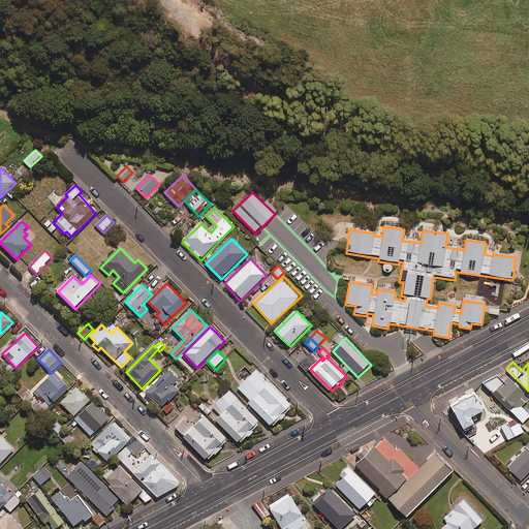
[(252,375),(246,368),(243,371),(241,369),(237,373),(245,382),(239,389),(251,401),(249,403),(273,428),(293,407),(257,370),(252,375)]
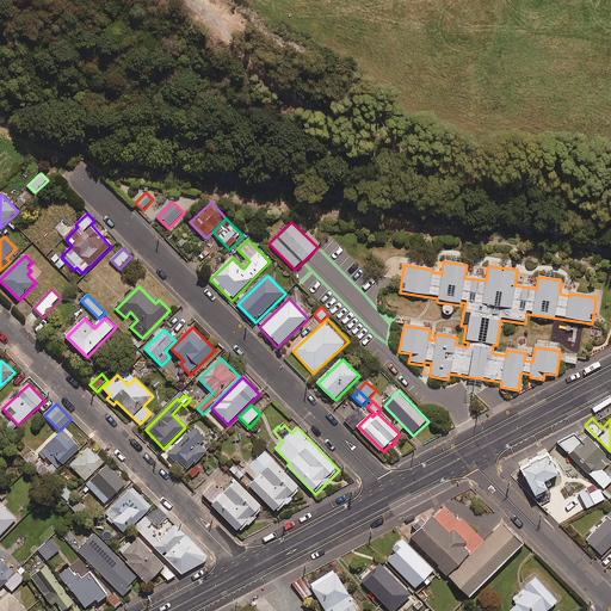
[(207,439),(195,429),(171,455),(187,471),(207,451),(201,445),(207,439)]
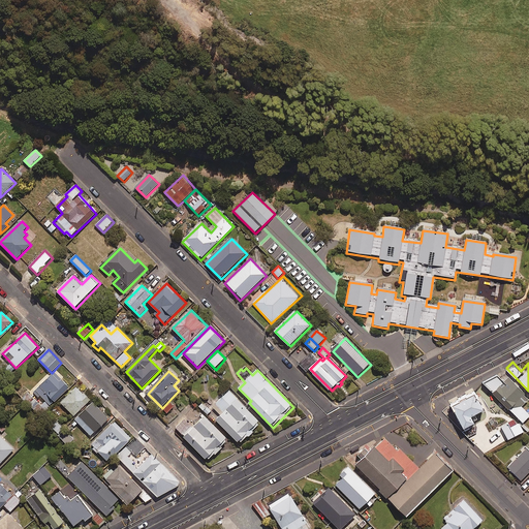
[(56,373),(35,393),(39,398),(41,397),(47,401),(41,406),(28,392),(22,398),(41,417),(70,389),(56,373)]
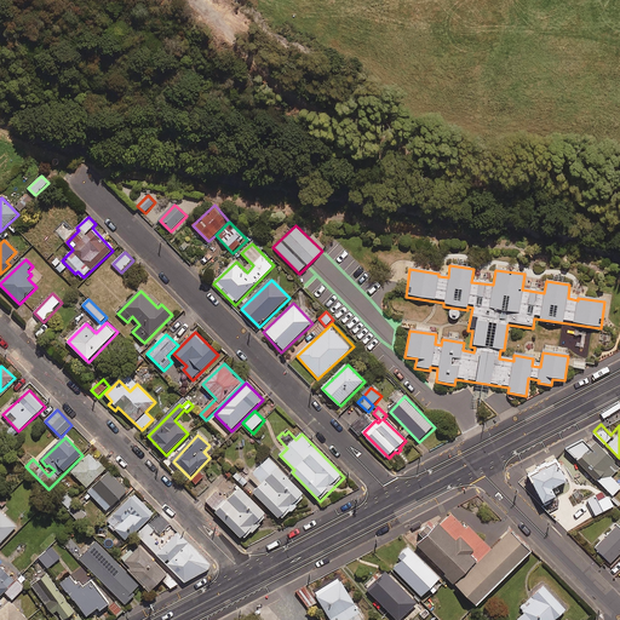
[(563,446),(568,451),(610,492),(619,481),(619,476),(607,465),(613,458),(596,441),(590,447),(580,438),(563,446)]
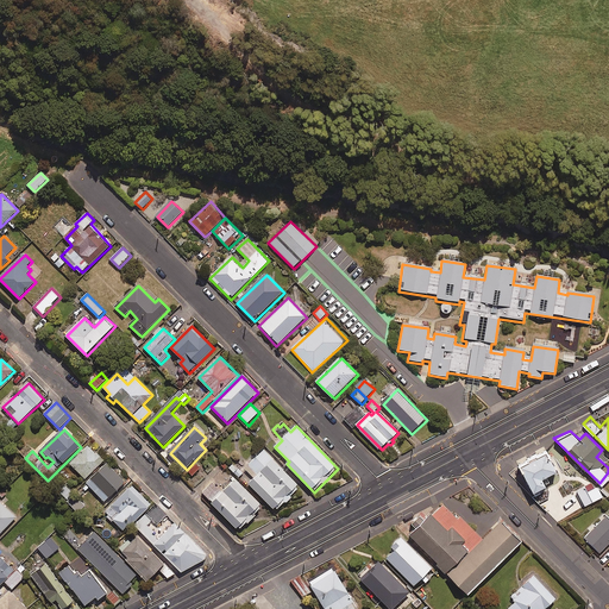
[(105,462),(89,446),(71,464),(87,479),(105,462)]
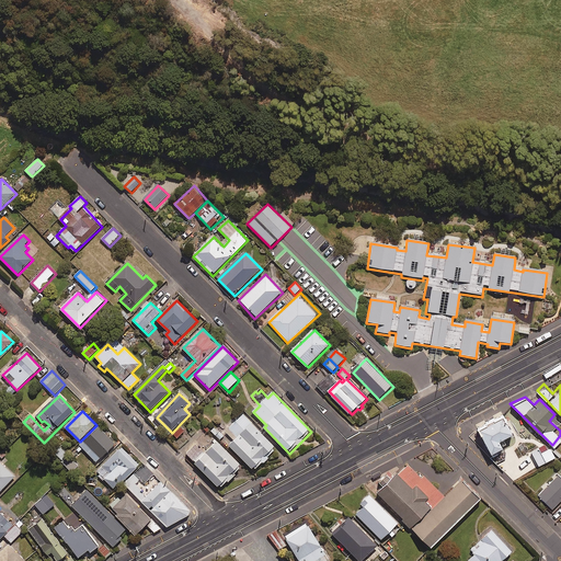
[(502,444),(497,437),(511,431),(500,411),(487,418),(474,425),(489,451),(502,444)]
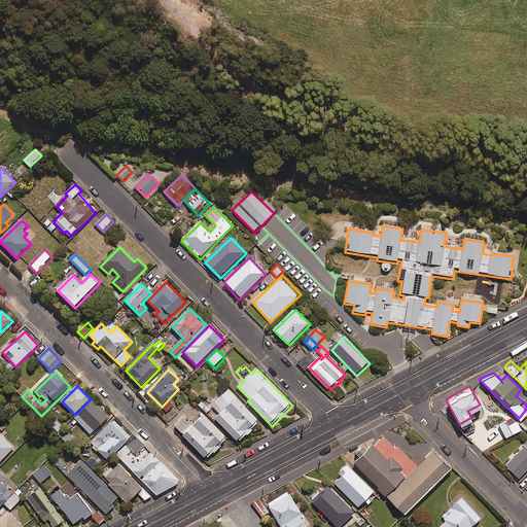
[(260,421),(230,389),(212,406),(221,415),(216,419),(239,443),(260,421)]
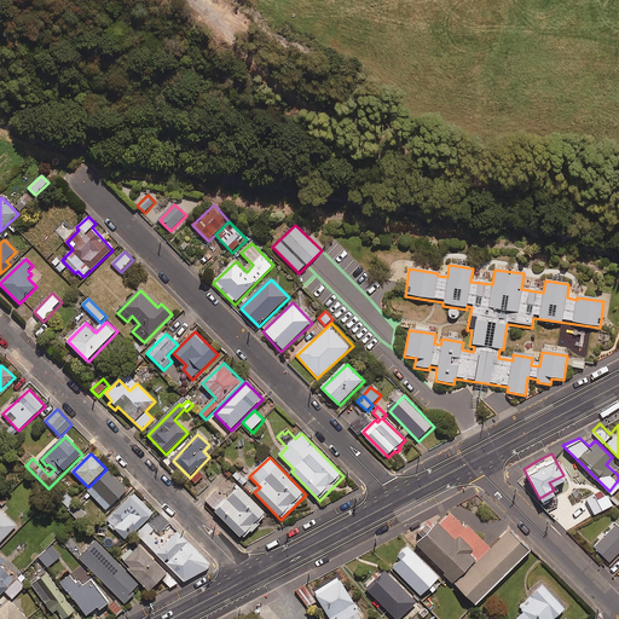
[(248,479),(238,469),(232,475),(243,485),(248,479)]
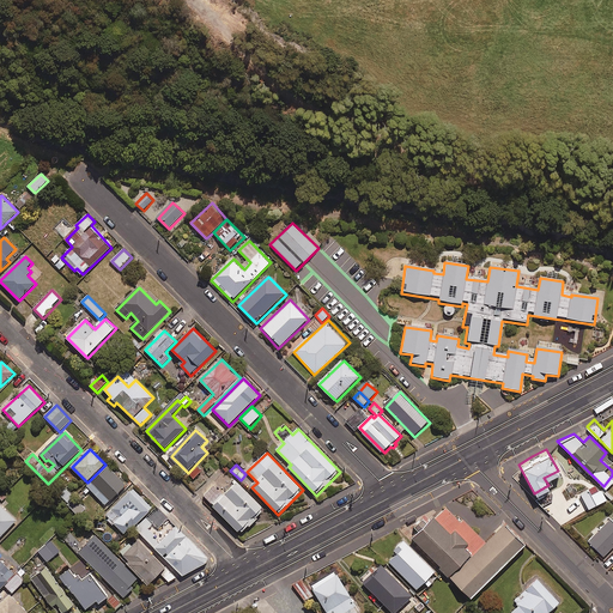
[(127,487),(109,467),(89,486),(105,505),(127,487)]
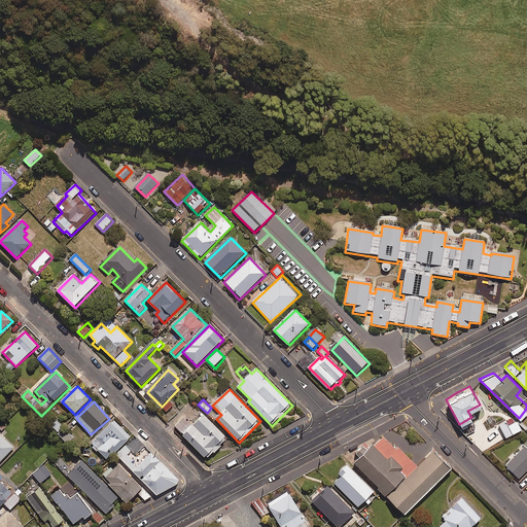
[(194,427),(185,418),(175,427),(209,460),(230,440),(205,415),(194,427)]
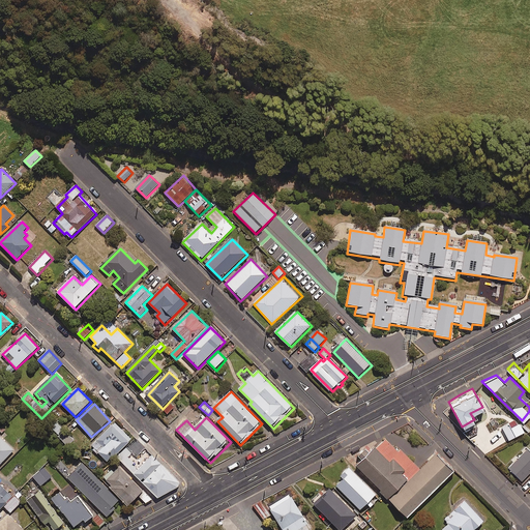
[(508,421),(502,425),(508,438),(524,431),(519,421),(510,425),(508,421)]
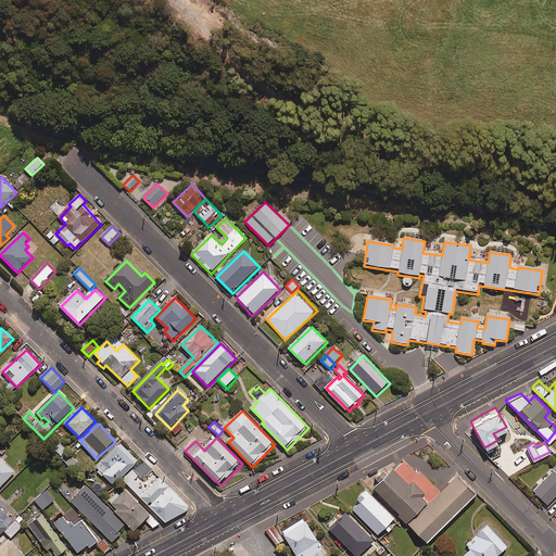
[(121,443),(97,467),(100,470),(98,471),(103,478),(105,476),(114,485),(122,479),(133,469),(139,463),(121,443)]
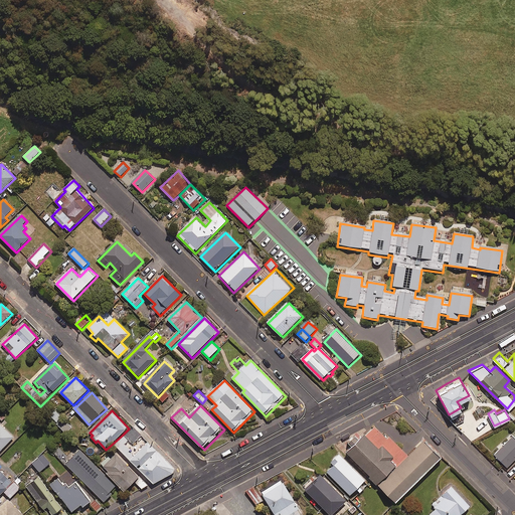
[(58,424),(64,418),(57,411),(51,416),(58,424)]
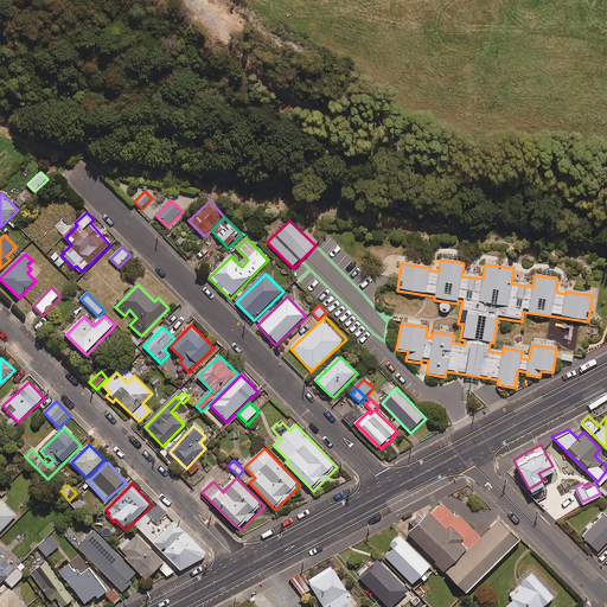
[(76,493),(69,500),(78,511),(85,504),(76,493)]
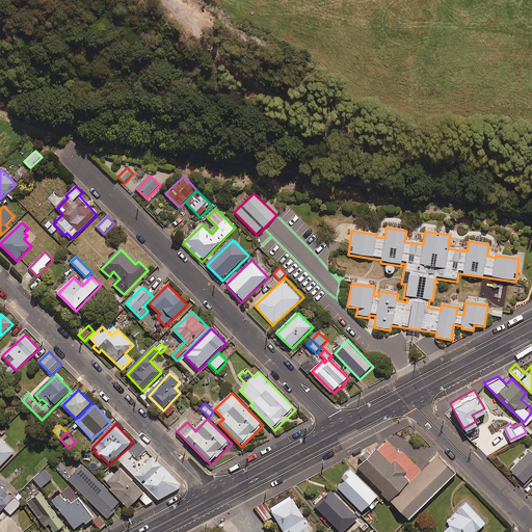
[(0,468),(16,452),(1,437),(0,439),(0,468)]
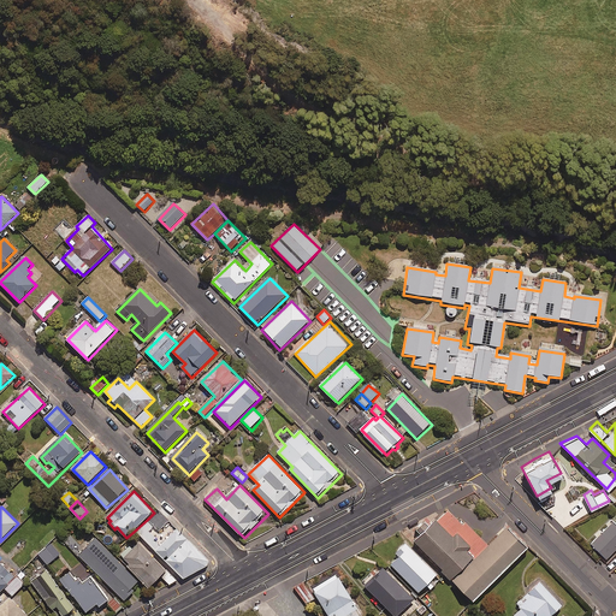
[(418,531),(410,538),(471,598),(525,544),(504,523),(486,543),(465,521),(461,523),(446,508),(436,519),(433,516),(427,522),(422,517),(413,527),(418,531)]
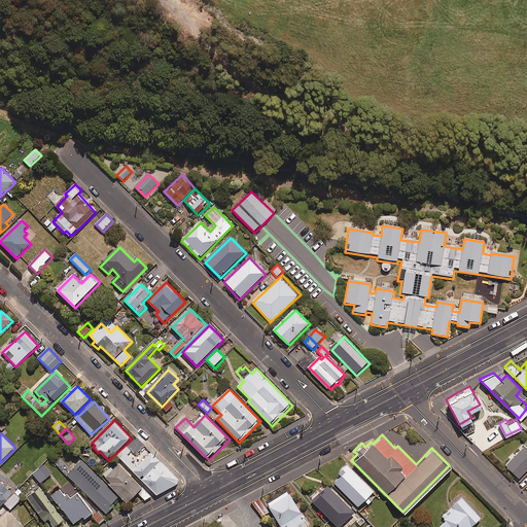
[(126,445),(115,454),(132,471),(137,466),(133,463),(135,461),(129,455),(132,452),(126,445)]
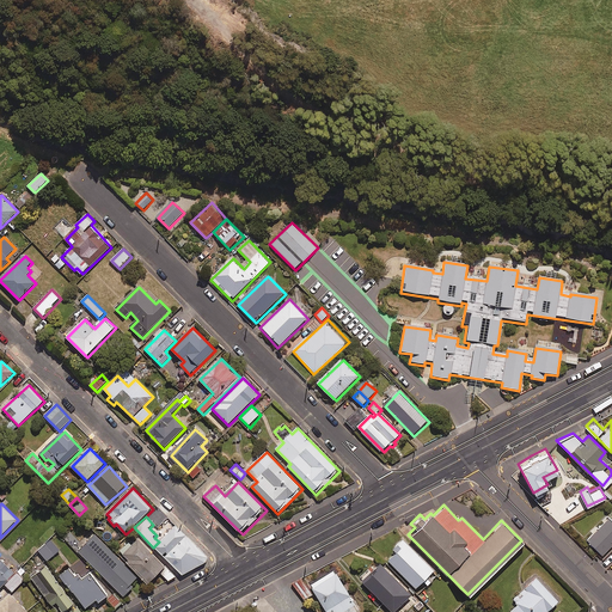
[(611,549),(611,528),(606,524),(582,548),(599,563),(611,549)]
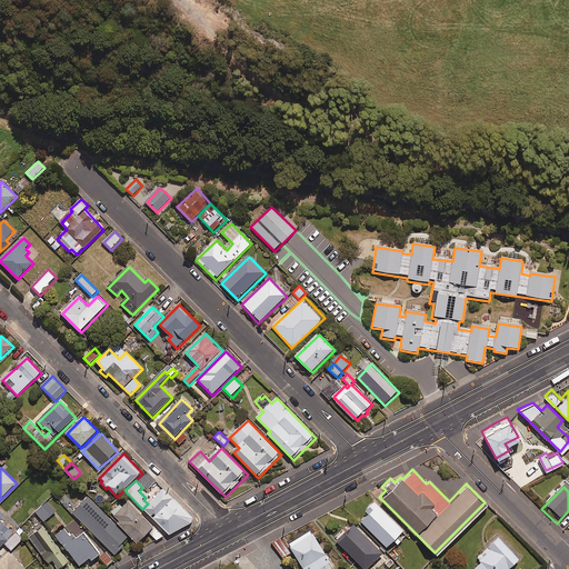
[(195,519),(162,489),(145,509),(172,536),(190,525),(195,519)]
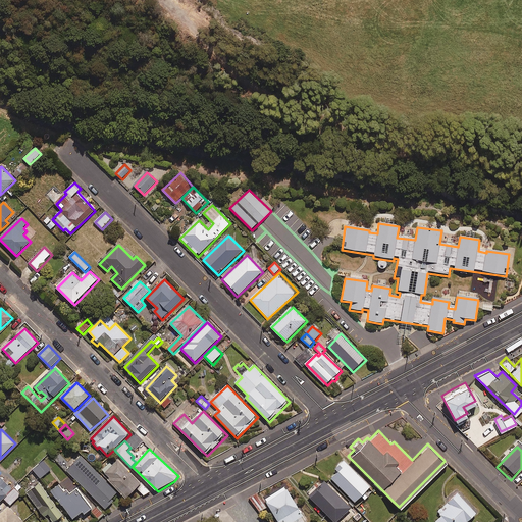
[(68,471),(106,510),(115,501),(112,499),(118,493),(82,458),(68,471)]
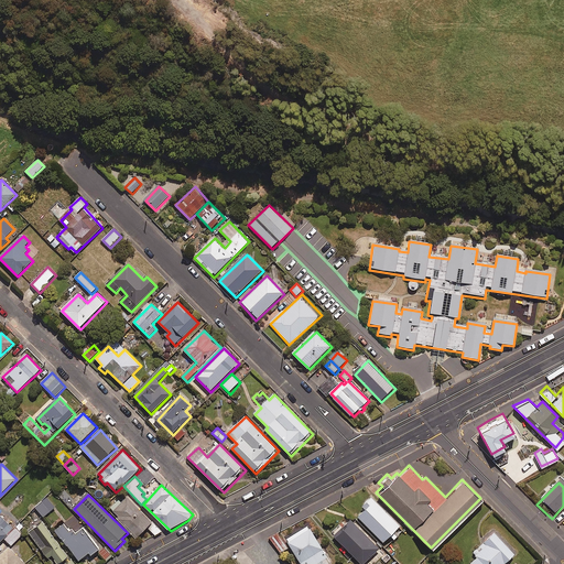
[(398,523),(370,496),(354,512),(381,539),(398,523)]
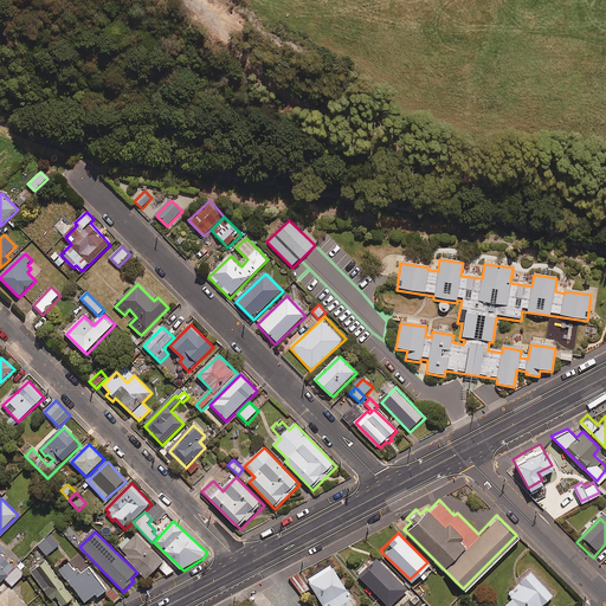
[(60,546),(51,535),(39,546),(47,556),(60,546)]
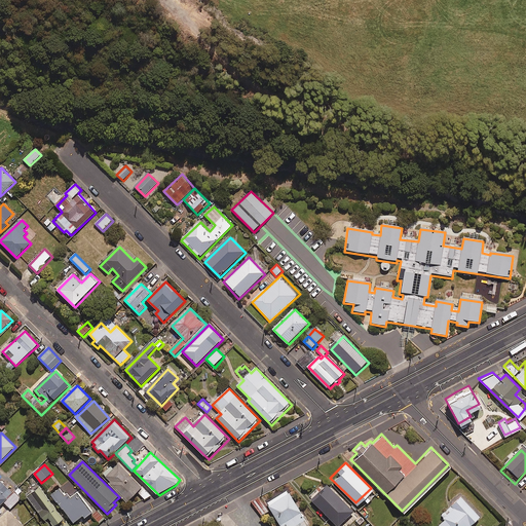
[(102,475),(128,502),(139,493),(146,501),(152,495),(130,474),(129,475),(119,464),(113,471),(110,467),(102,475)]
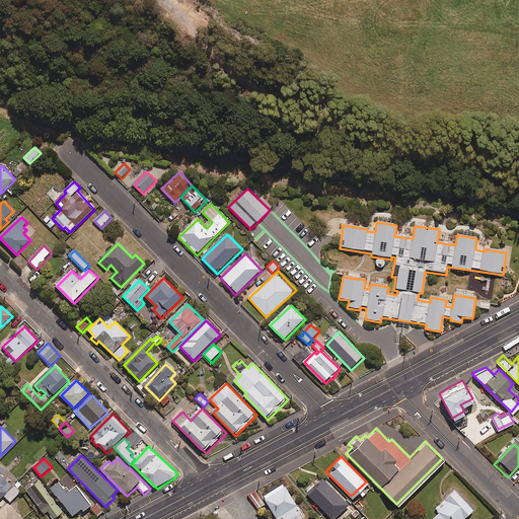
[(19,495),(0,473),(0,500),(5,496),(11,503),(19,495)]
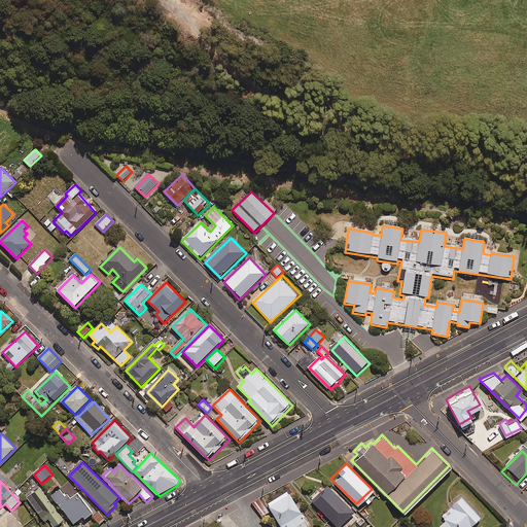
[(353,511),(327,485),(312,499),(339,526),(353,511)]
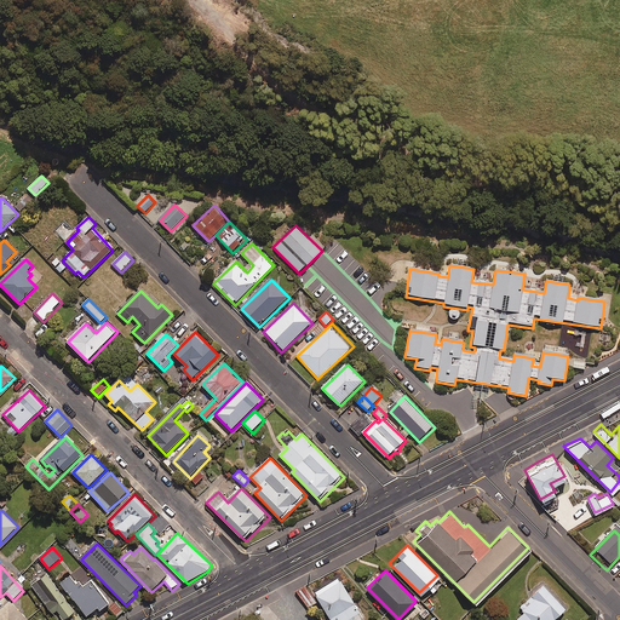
[(67,619),(78,613),(49,575),(33,586),(55,614),(58,612),(64,619),(67,619)]
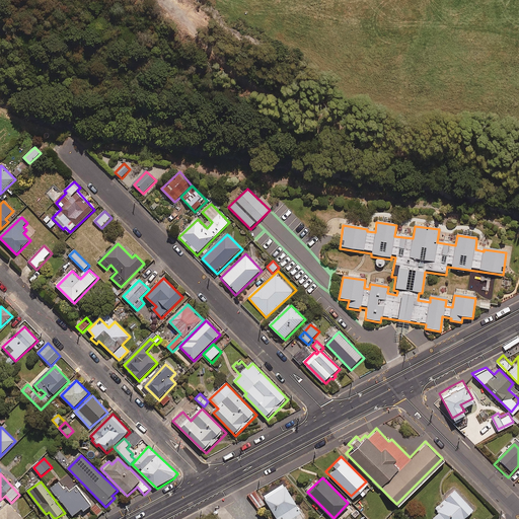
[(299,518),(303,516),(281,482),(261,495),(277,518),(286,518),(287,518),(299,518)]
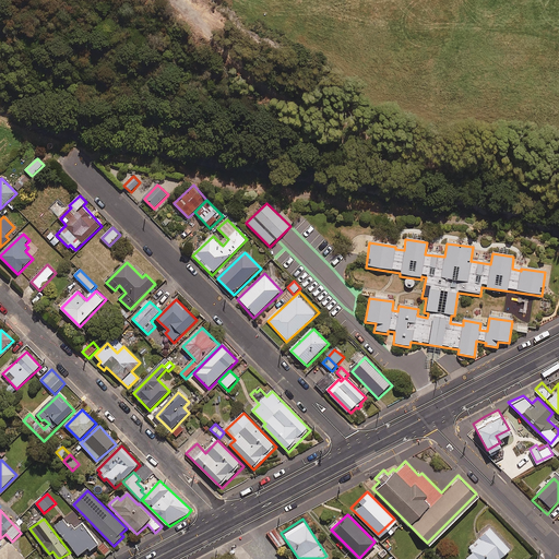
[(74,533),(64,520),(56,526),(80,557),(90,549),(92,552),(99,546),(83,525),(74,533)]
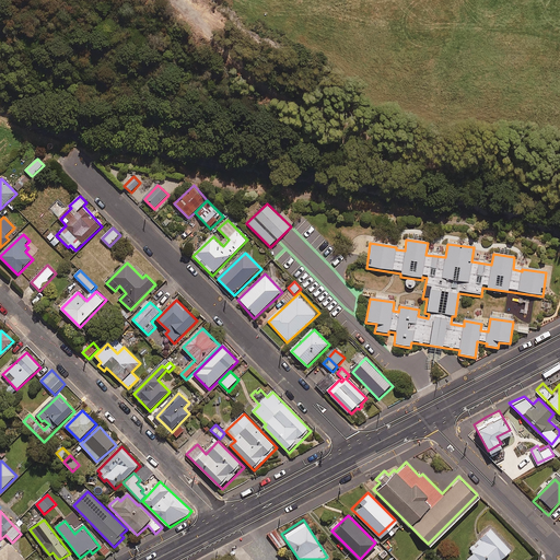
[(499,559),(512,548),(501,537),(490,525),(464,550),(473,559),(499,559)]
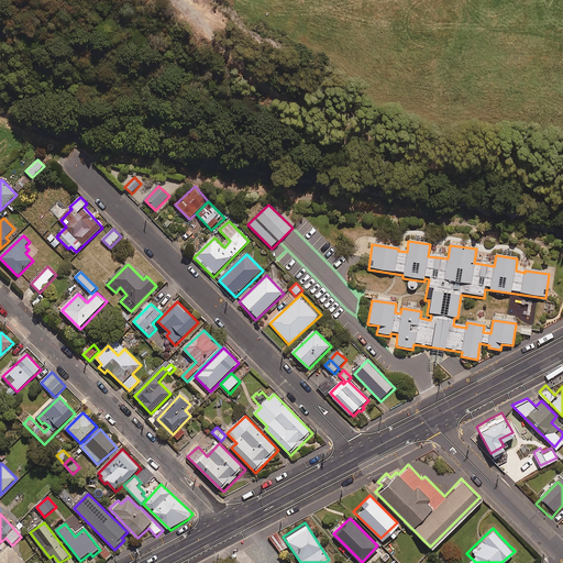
[(285,545),(277,532),(269,537),(278,550),(285,545)]
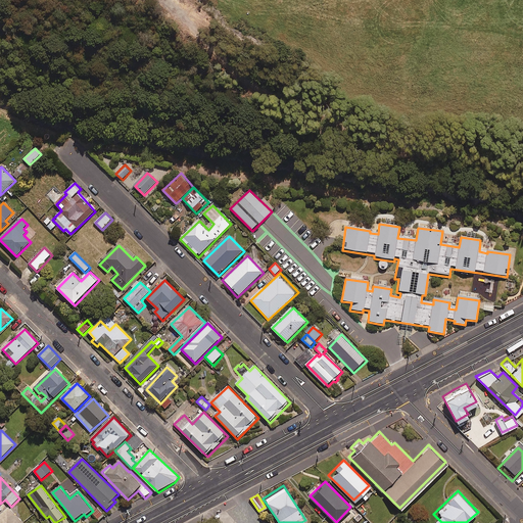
[(24,522),(9,508),(0,516),(0,522),(24,522)]
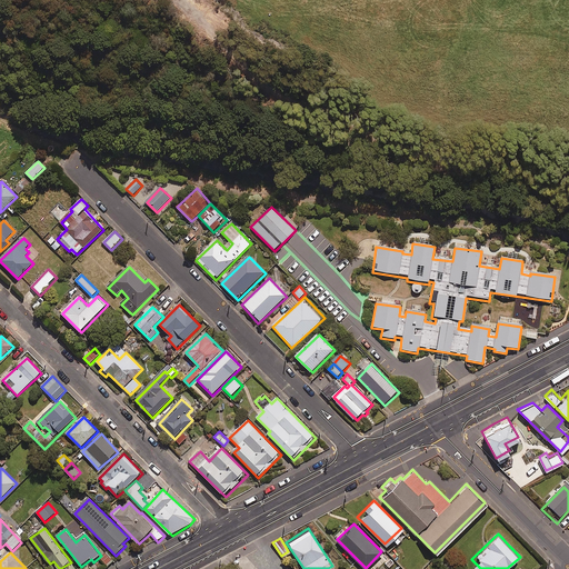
[(115,561),(107,553),(101,559),(109,567),(115,561)]
